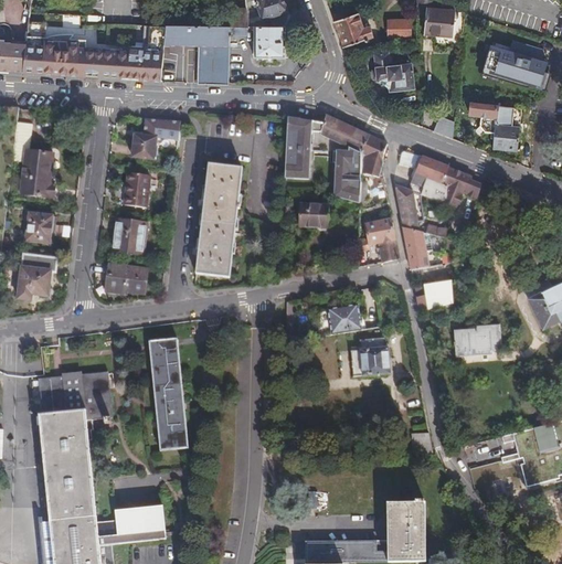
[(0,0),(0,71),(1,71),(14,72),(24,73),(28,46),(30,23),(32,0),(0,0)]
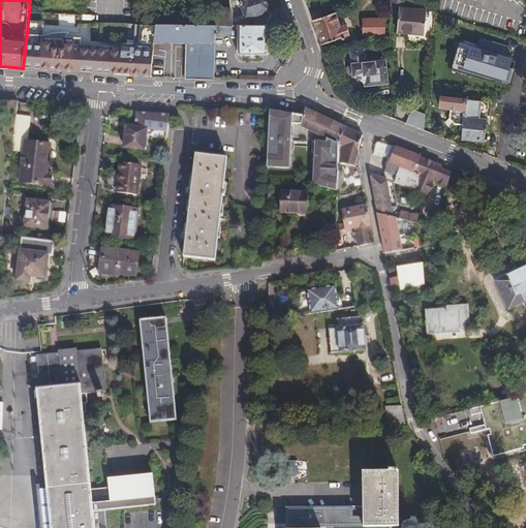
[(229,0),(231,9),(234,25),(239,25),(249,25),(247,18),(270,9),(266,0),(229,0)]
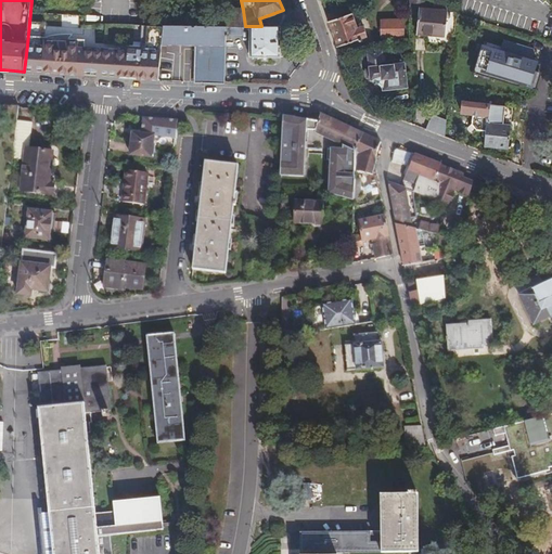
[(448,10),(420,7),(416,34),(433,35),(446,37),(448,10)]
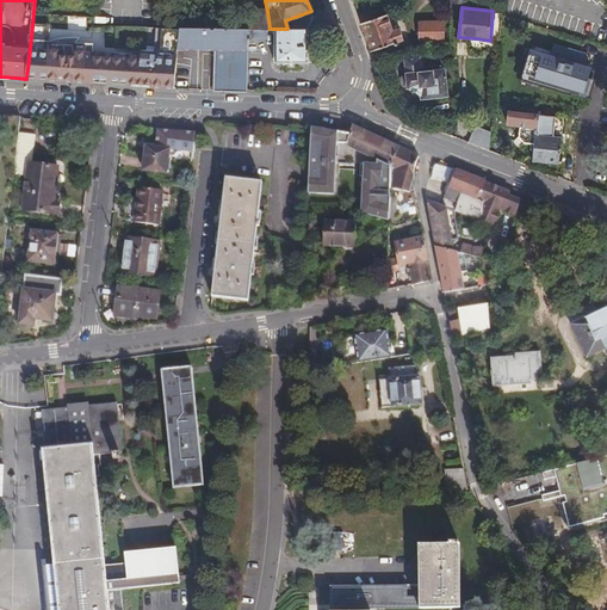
[(309,30),(332,29),(326,10),(296,23),(296,29),(309,30)]
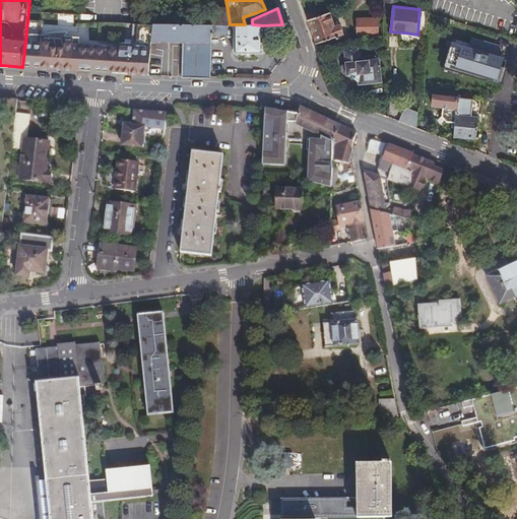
[(212,10),(214,24),(228,24),(230,24),(228,9),(215,10),(212,10)]
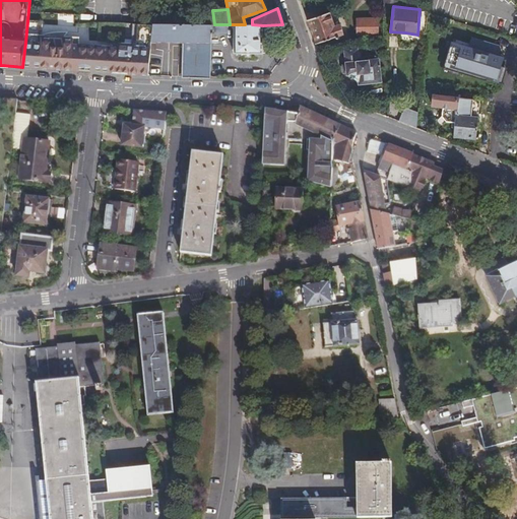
[(312,28),(317,43),(343,34),(340,22),(335,24),(332,14),(334,13),(333,11),(331,11),(309,18),(312,28)]
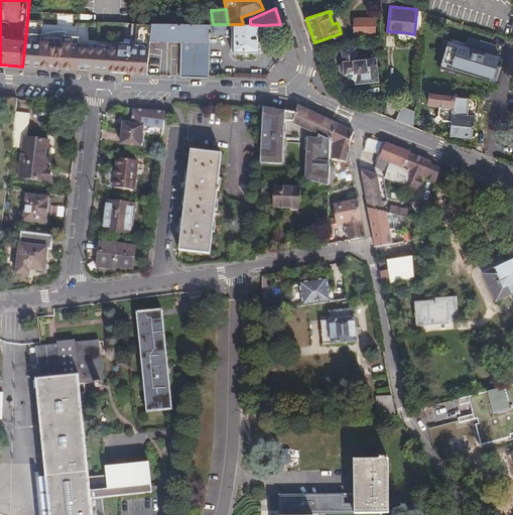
[(375,33),(374,17),(355,18),(356,34),(375,33)]
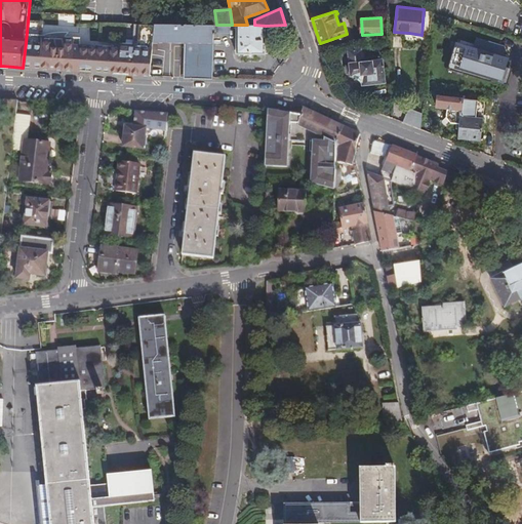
[(26,43),(23,68),(41,69),(79,71),(80,45),(80,37),(65,37),(61,37),(61,39),(49,38),(49,34),(42,38),(43,22),(28,22),(26,43)]
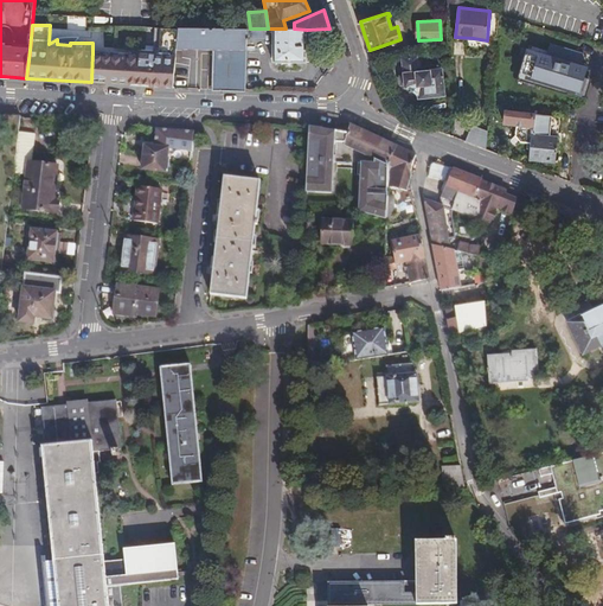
[(127,84),(173,87),(175,56),(177,43),(178,27),(158,26),(151,27),(154,49),(140,49),(140,53),(129,53),(127,84)]
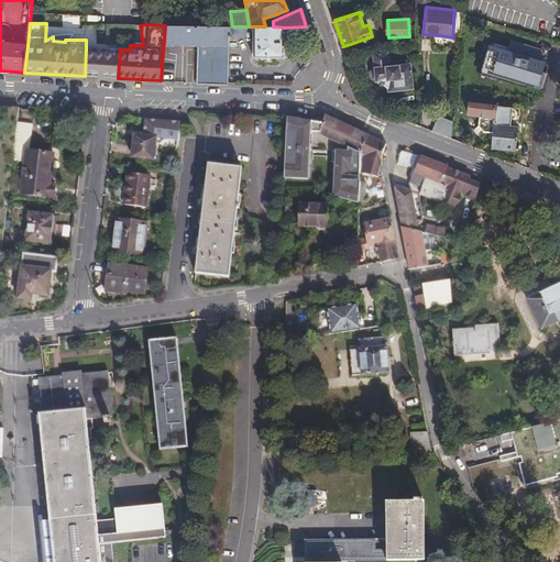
[(229,26),(165,25),(164,40),(183,40),(199,41),(198,81),(228,83),(229,41),(229,34),(229,26)]
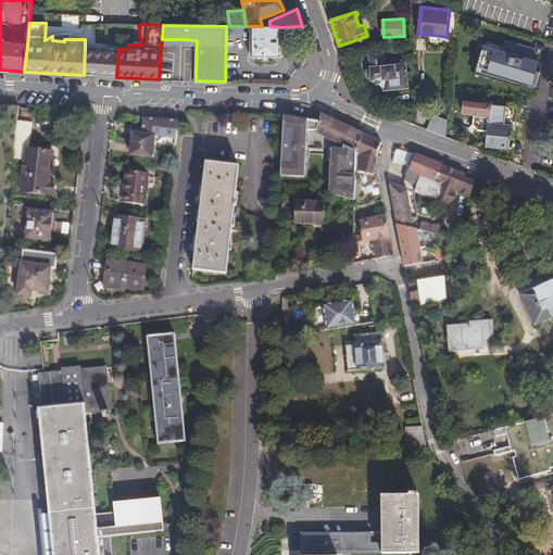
[(262,26),(251,26),(250,55),(280,57),(280,42),(281,27),(269,26),(262,26)]
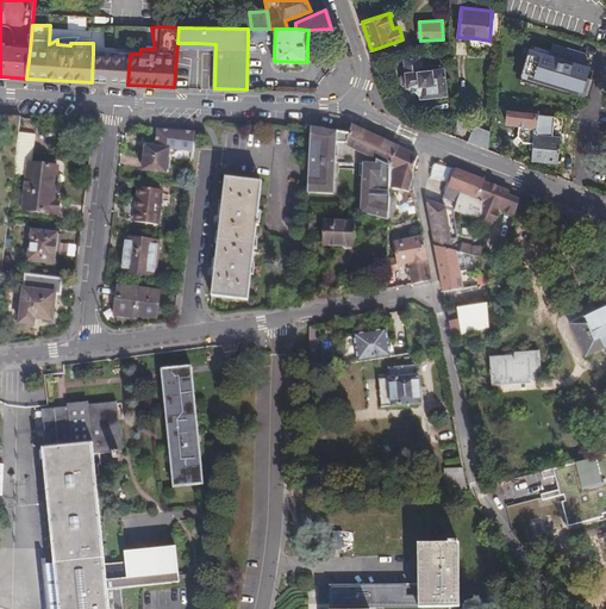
[(531,82),(568,94),(570,88),(585,93),(588,79),(579,75),(582,64),(585,54),(551,43),(548,54),(541,51),(539,55),(528,51),(519,75),(532,79),(531,82)]
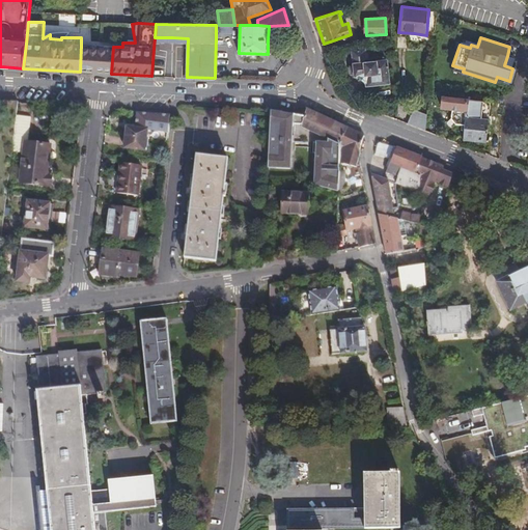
[(81,46),(80,72),(111,74),(113,47),(81,46)]
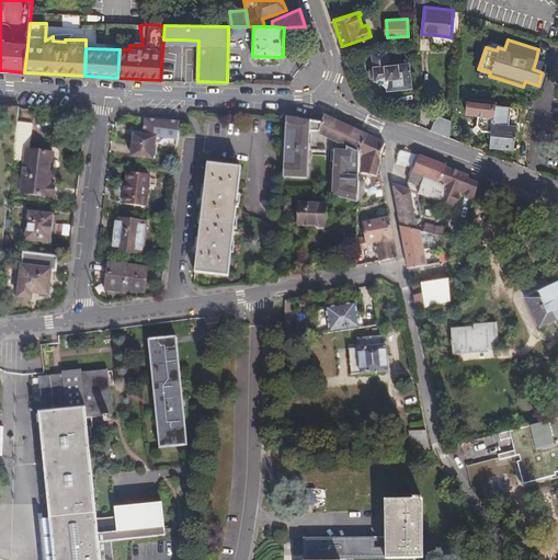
[(374,69),(375,76),(375,79),(379,78),(384,82),(389,86),(389,89),(412,86),(409,63),(388,65),(386,50),(373,52),(374,69)]
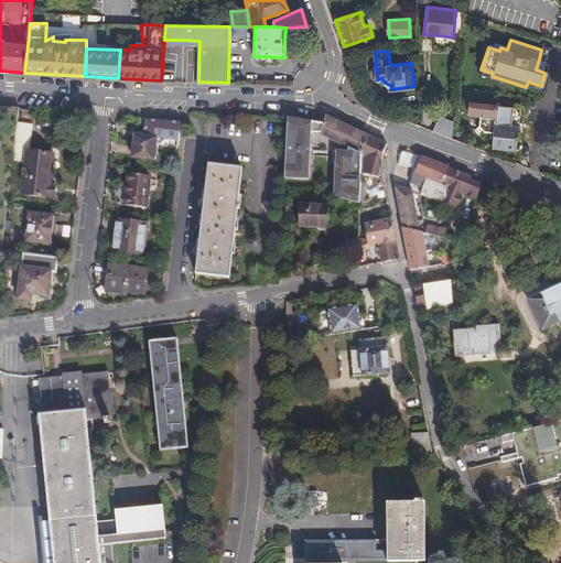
[(548,63),(539,60),(536,69),(545,73),(548,63)]
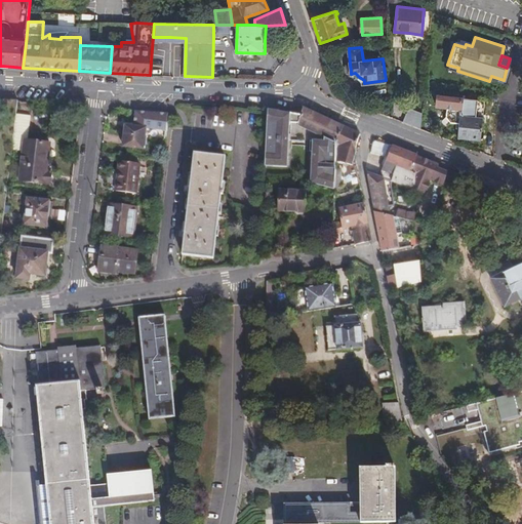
[(476,98),(437,96),(437,107),(451,108),(460,108),(460,115),(458,137),(481,139),(482,116),(475,116),(476,98)]
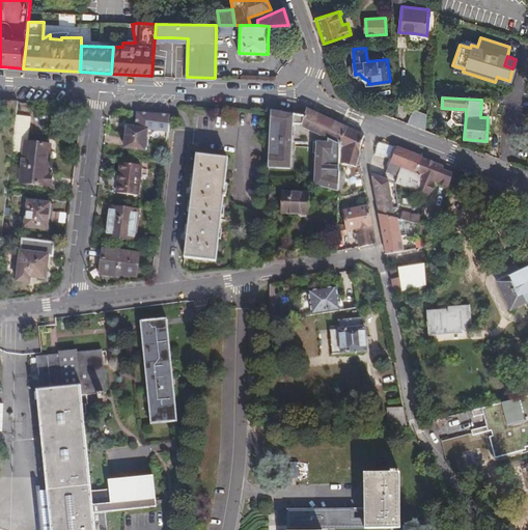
[(0,154),(15,155),(15,152),(20,116),(22,102),(0,101),(0,154)]
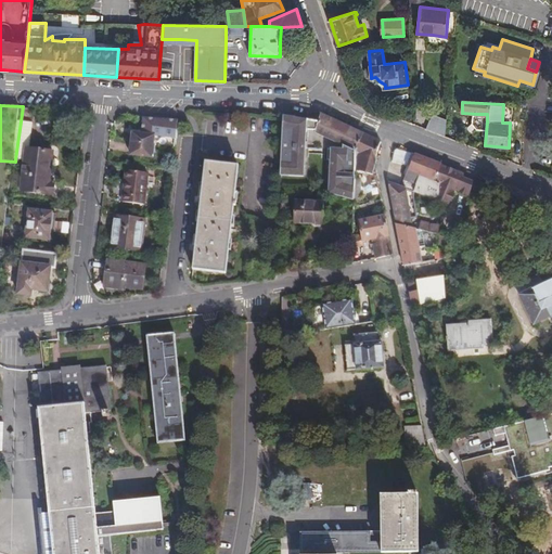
[(363,132),(320,113),(318,121),(317,127),(316,130),(344,143),(343,147),(329,146),(329,157),(332,157),(332,164),(343,164),(354,169),(363,132)]
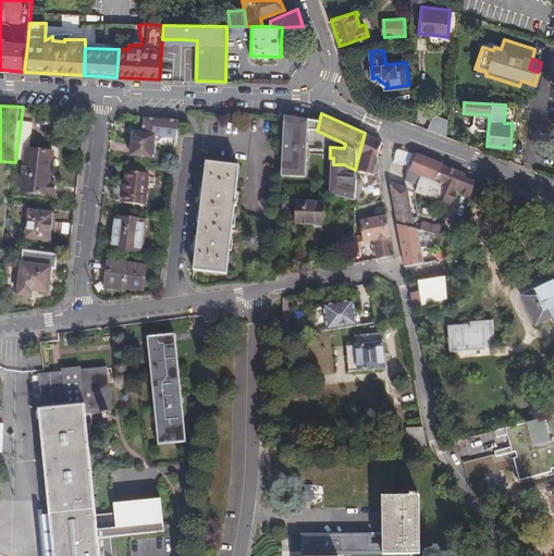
[(285,116),(283,161),(306,163),(306,143),(309,143),(310,128),(310,121),(285,116)]
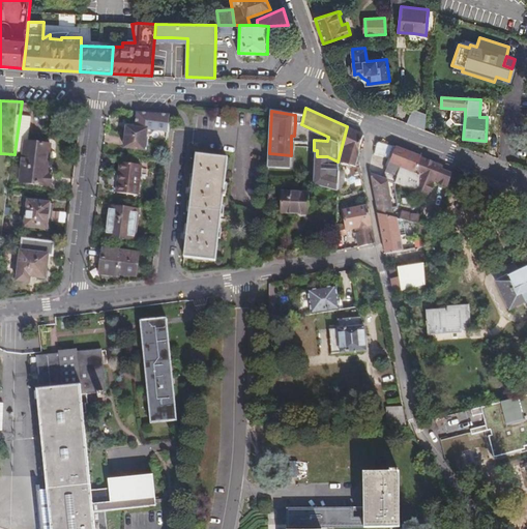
[(411,111),(409,124),(423,130),(426,116),(411,111)]
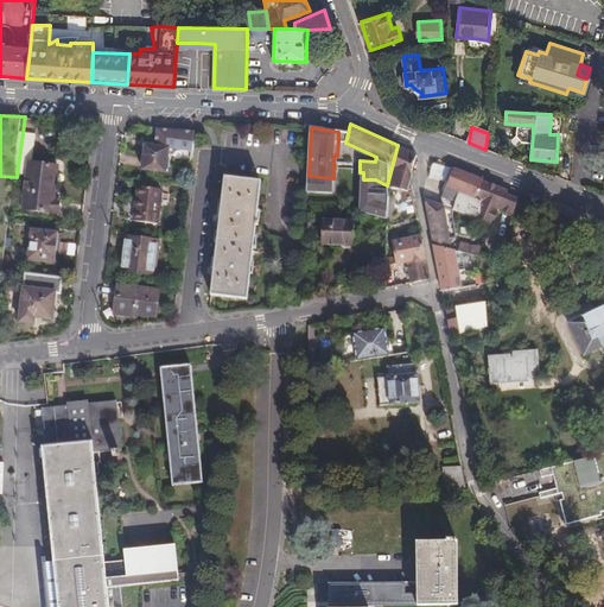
[(157,147),(169,149),(194,151),(196,131),(158,128),(157,147)]
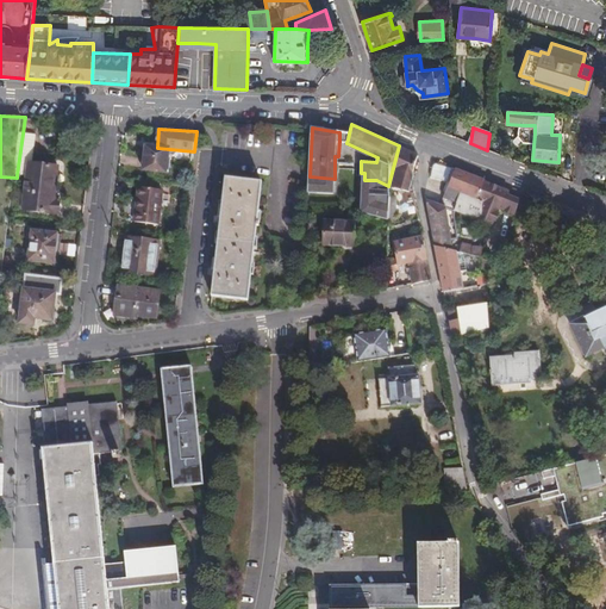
[(37,135),(23,134),(17,175),(25,176),(26,162),(33,163),(37,135)]
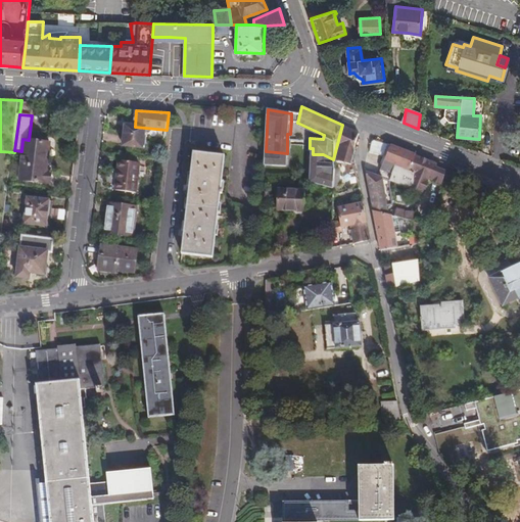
[(353,130),(342,125),(333,159),(333,161),(344,161),(346,171),(347,171),(347,174),(357,171),(353,157),(356,150),(353,149),(360,133),(353,130)]
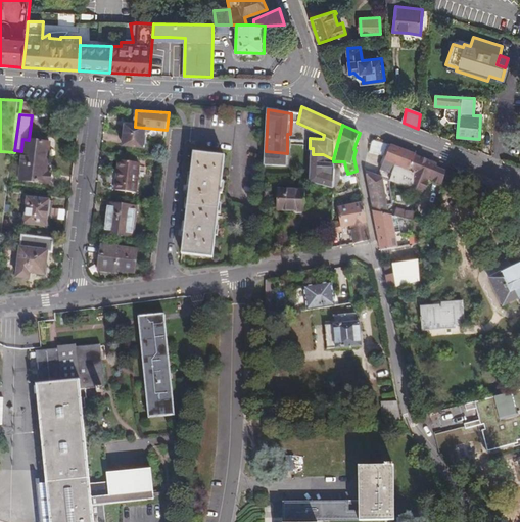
[(135,127),(126,127),(124,147),(143,148),(145,128),(135,127)]
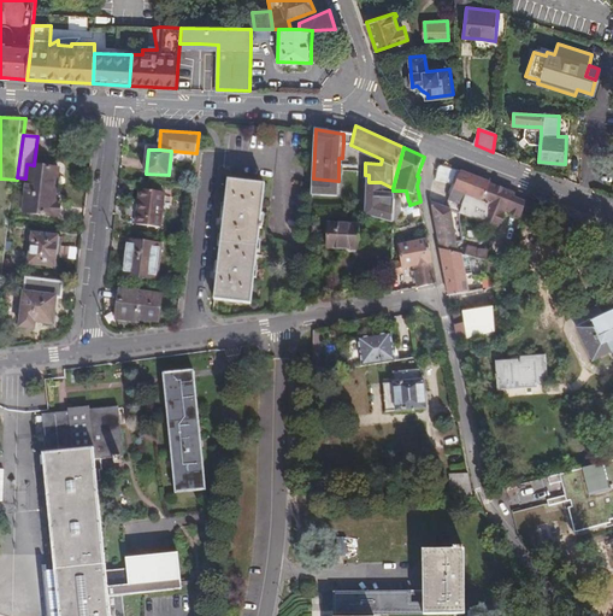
[(58,169),(34,165),(27,164),(25,179),(21,212),(57,217),(58,203),(53,201),(58,169)]
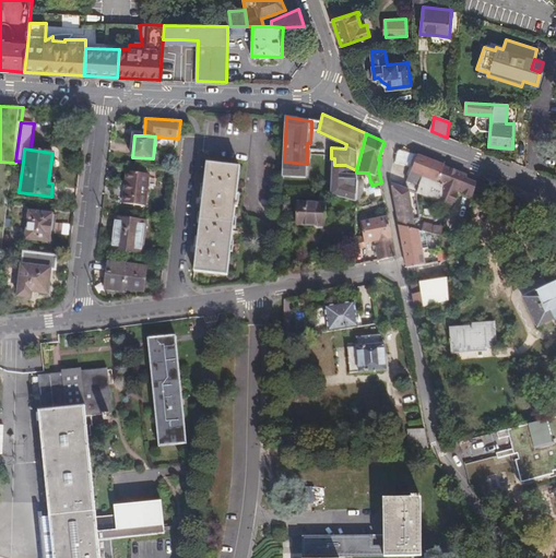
[(417,193),(430,161),(417,155),(404,188),(409,190),(415,192),(417,193)]
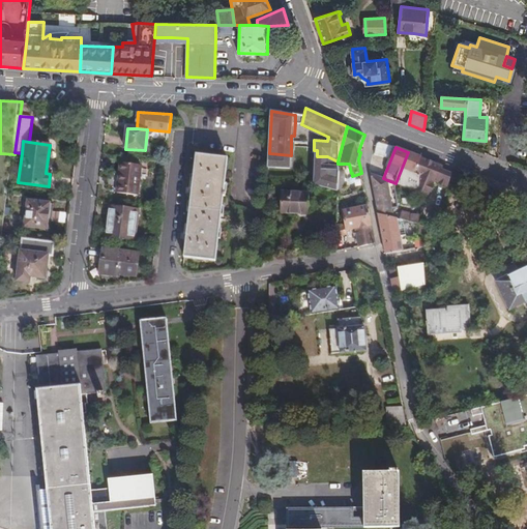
[(414,154),(408,152),(396,183),(404,186),(410,172),(415,173),(420,157),(420,156),(414,154)]
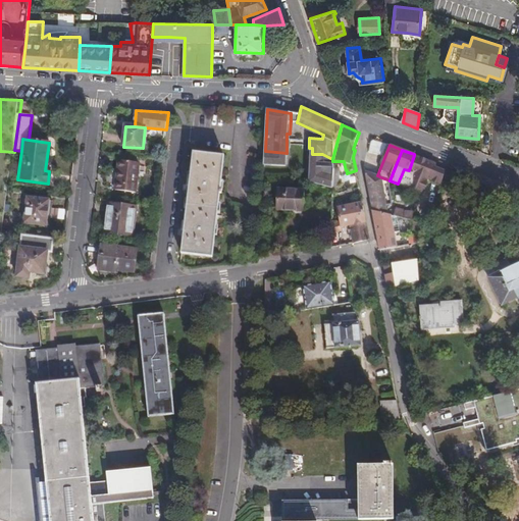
[(287,153),(265,151),(264,154),(264,161),(272,161),(272,164),(284,164),(287,153)]
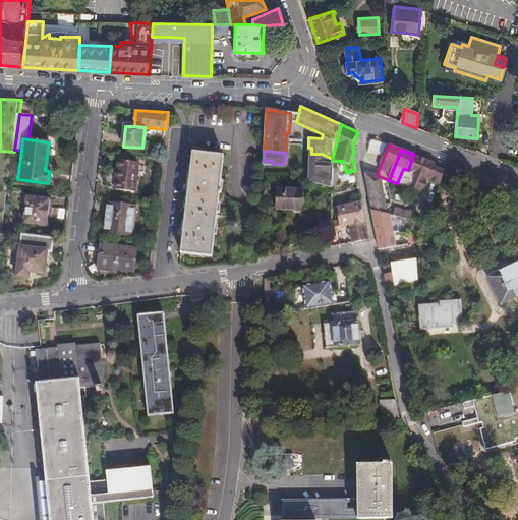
[(223,156),(193,153),(182,251),(212,255),(223,156)]
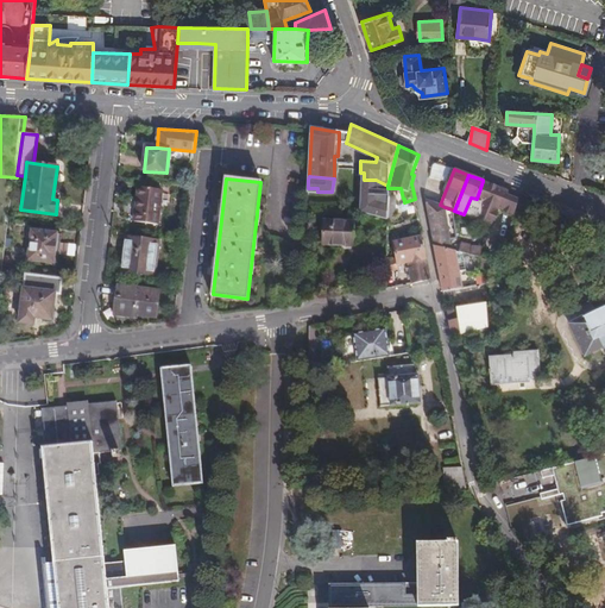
[(376,180),(364,180),(363,208),(388,219),(388,198),(388,188),(388,186),(376,180)]
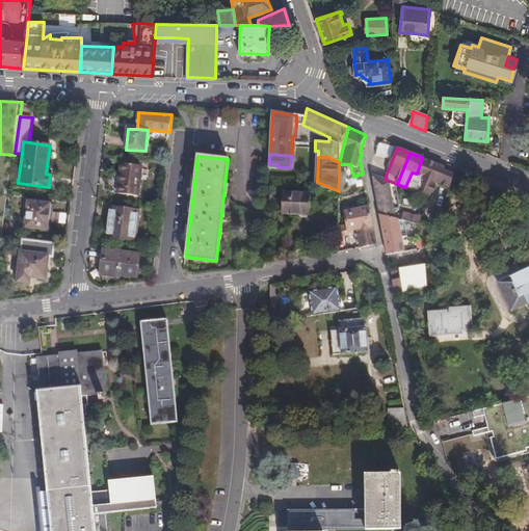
[(442,165),(422,158),(417,174),(421,176),(420,192),(430,195),(431,192),(433,192),(435,185),(434,184),(435,182),(440,182),(444,170),(441,168),(442,165)]
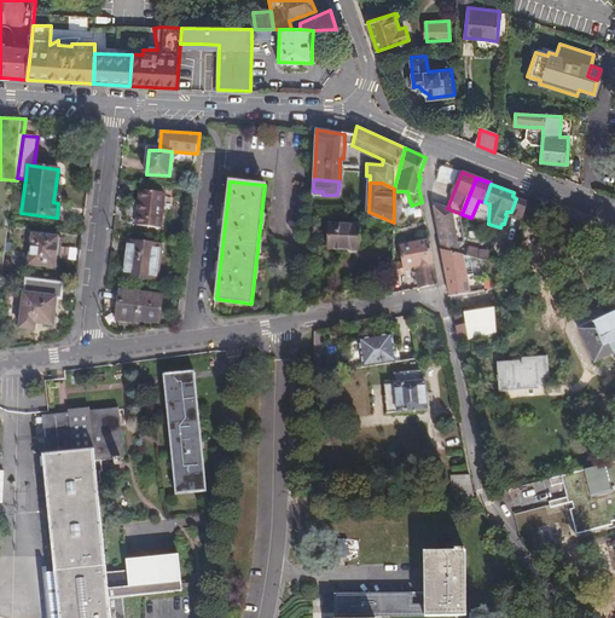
[(164,194),(143,191),(138,225),(161,227),(164,194)]
